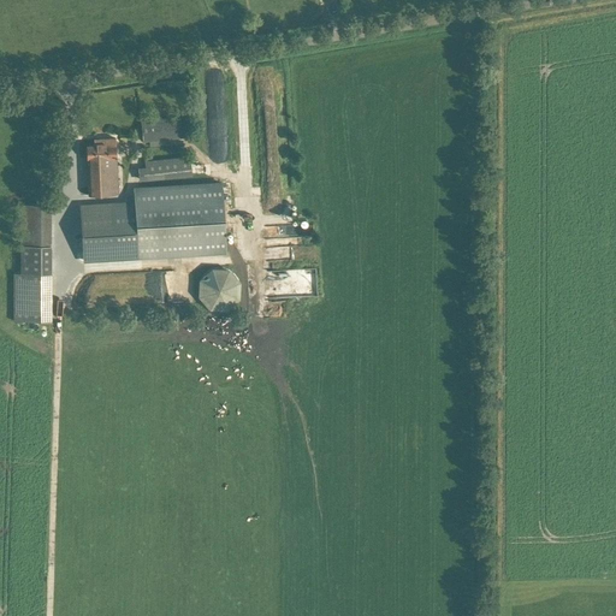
[(188,136),(187,128),(185,116),(141,120),(143,141),(148,141),(149,147),(167,146),(167,138),(188,136)]
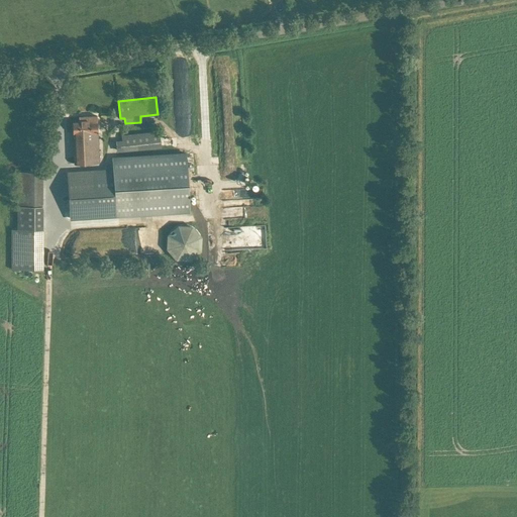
[(73,134),(98,133),(97,115),(79,116),(79,121),(73,122),(73,134)]
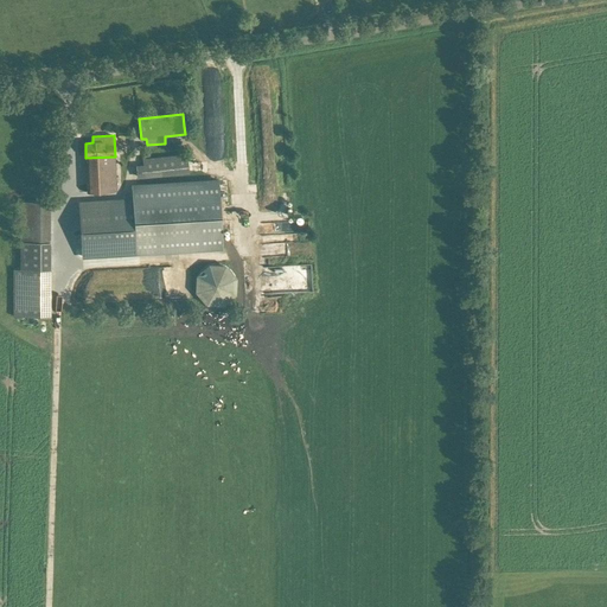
[(186,154),(142,159),(146,178),(189,174),(186,154)]
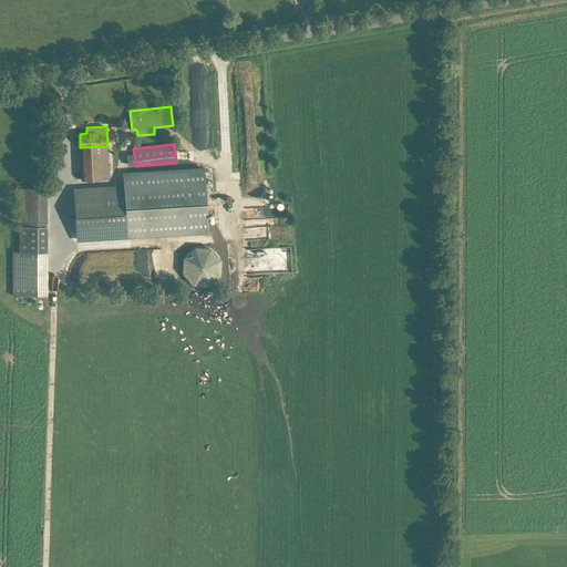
[(109,178),(107,146),(80,147),(81,179),(109,178)]
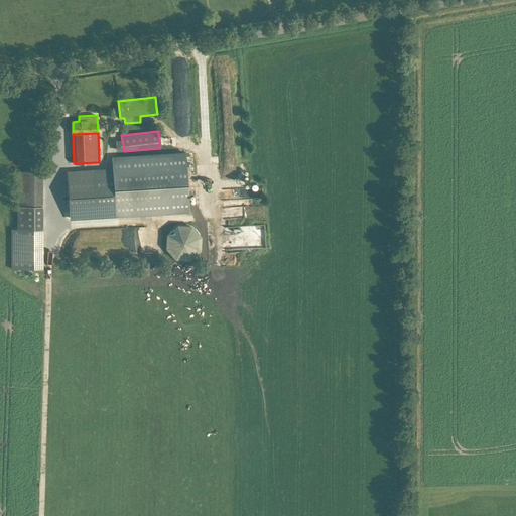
[(114,167),(68,170),(71,220),(189,212),(185,152),(113,156),(114,167)]
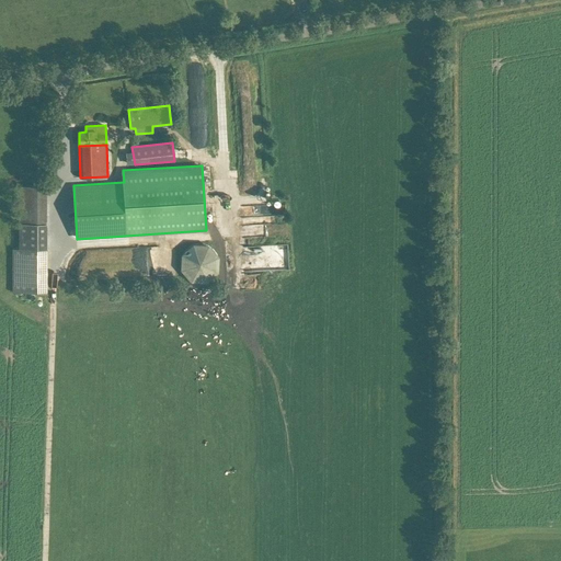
[(46,185),(19,186),(19,201),(46,199),(46,185)]
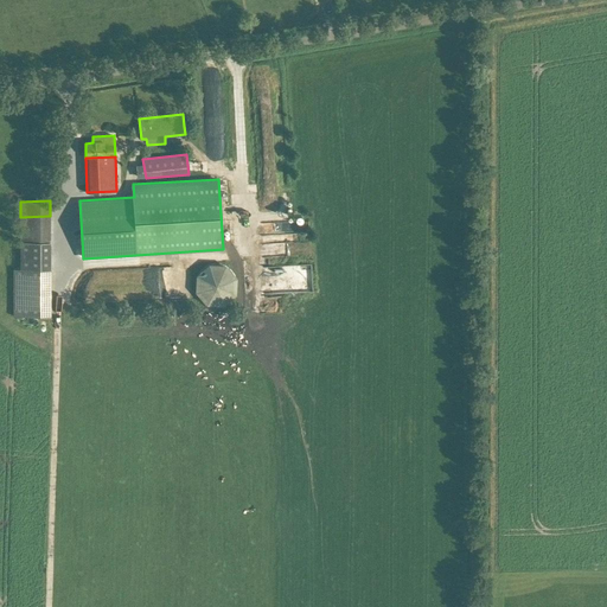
[(21,268),(51,267),(50,216),(20,217),(21,268)]
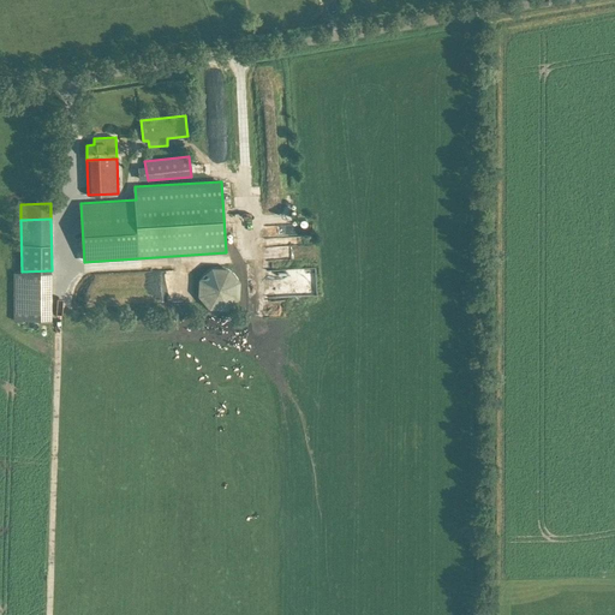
[(198,279),(198,296),(209,309),(226,309),(239,298),(240,281),(228,268),(212,267),(198,279)]
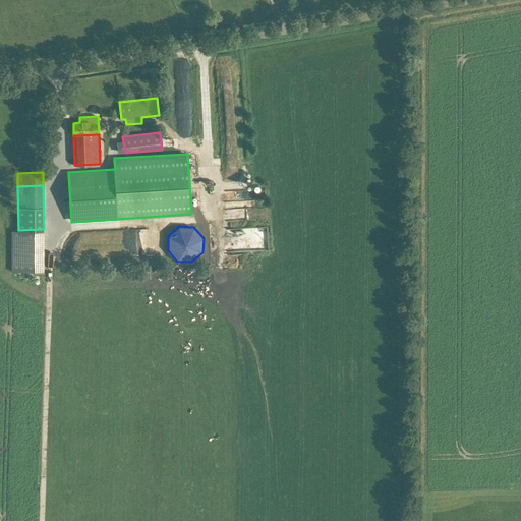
[(44,273),(44,229),(18,230),(11,231),(10,273),(44,273)]
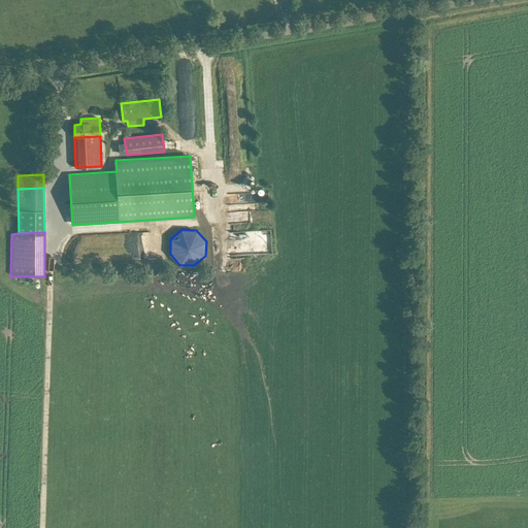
[(151,232),(88,234),(89,252),(99,252),(99,258),(152,256),(151,232)]
